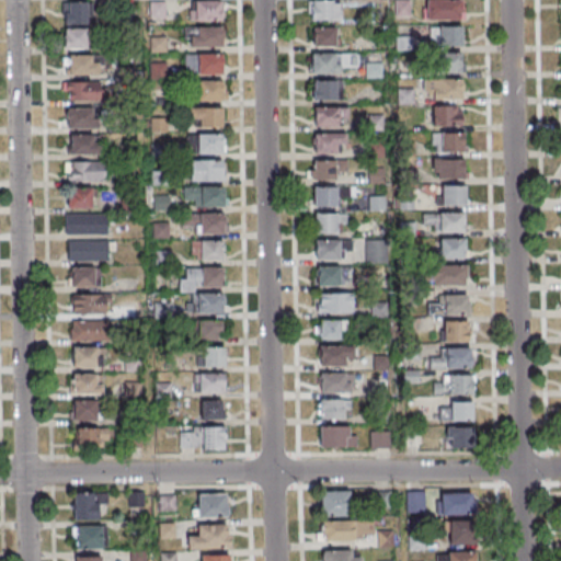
[(220,0),(221,20),(190,20),(189,10),(195,10),(195,0),(220,0)]
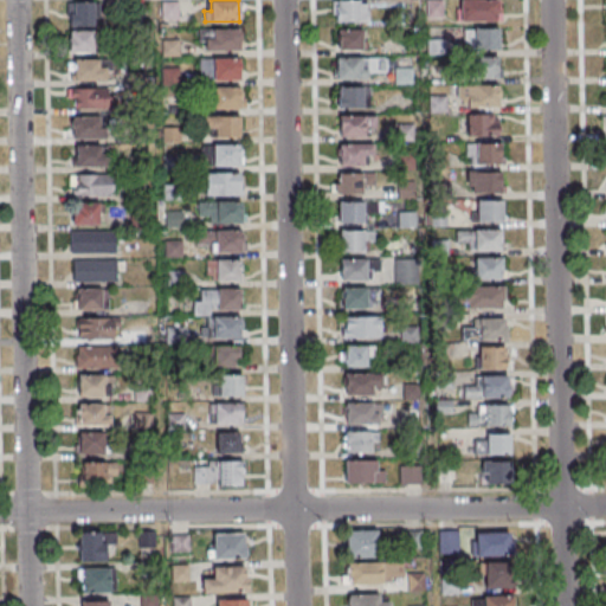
[(331,0),(359,0),(359,4),(368,2),(368,21),(336,23),(336,15),(331,13),(331,0)]
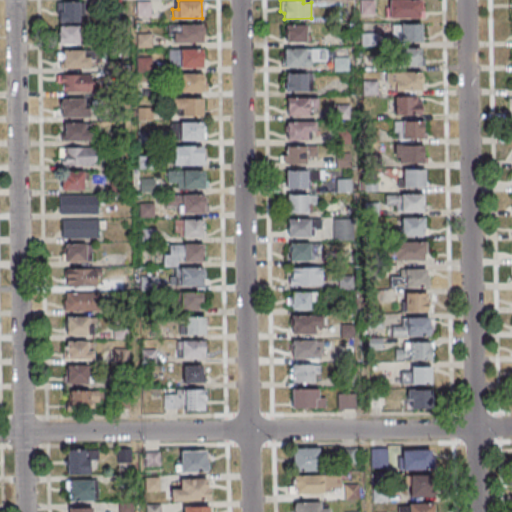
[(388,0),(422,0),(422,12),(419,12),(419,18),(386,19),(385,7),(389,6),(388,0)]
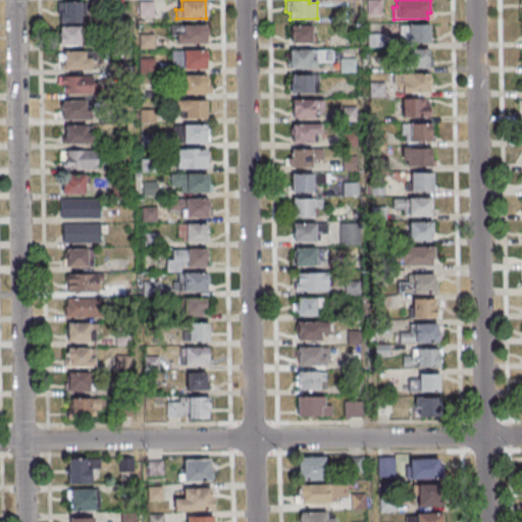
[(154,2),(139,2),(139,17),(154,17),(154,2)]
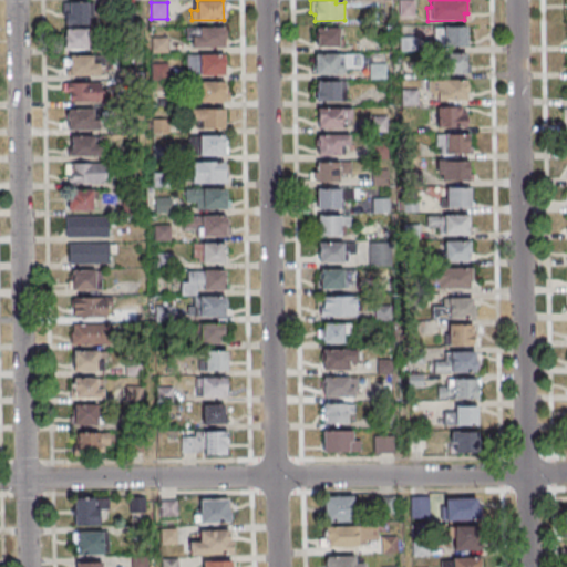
[(63,26),(89,26),(89,3),(63,3),(63,26)]
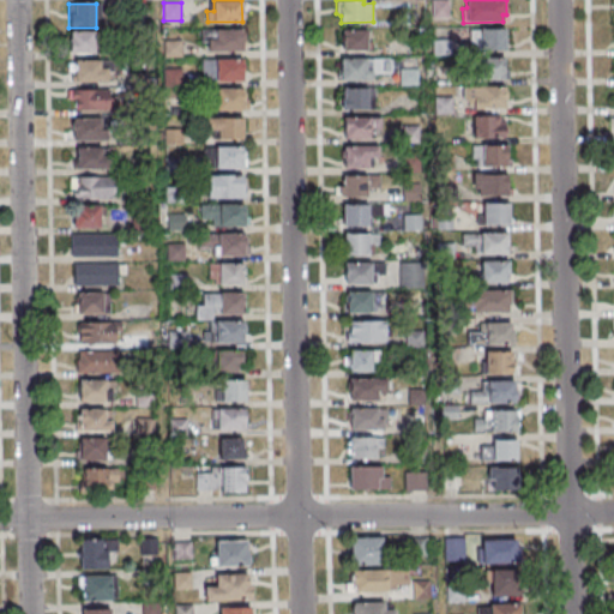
[(506,28),(506,49),(480,50),(480,44),(470,44),(470,29),(480,29),(480,28),(506,28)]
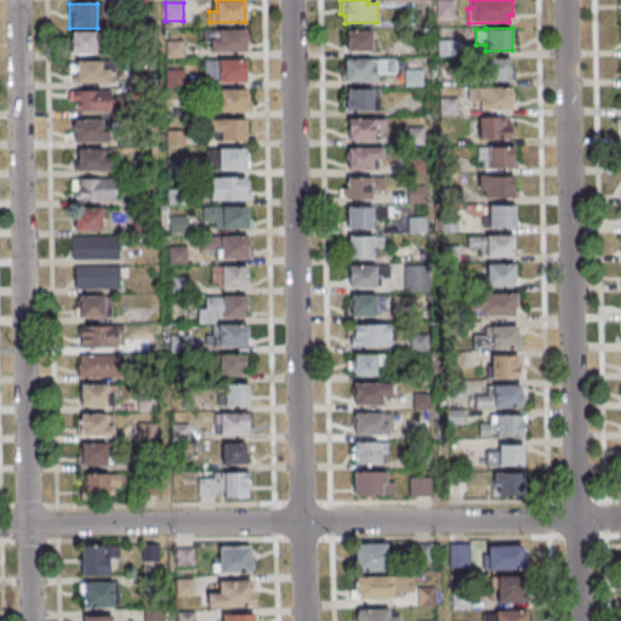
[(244,51),(210,51),(210,43),(204,43),(204,30),(244,29),(244,51)]
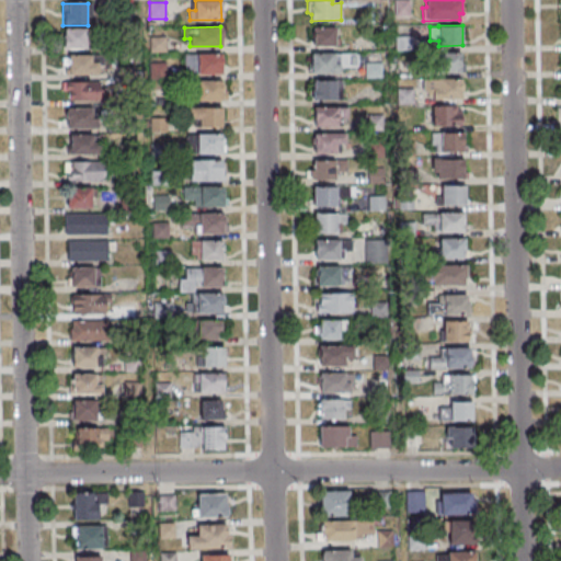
[(313,26),(335,26),(335,46),(313,46),(313,26)]
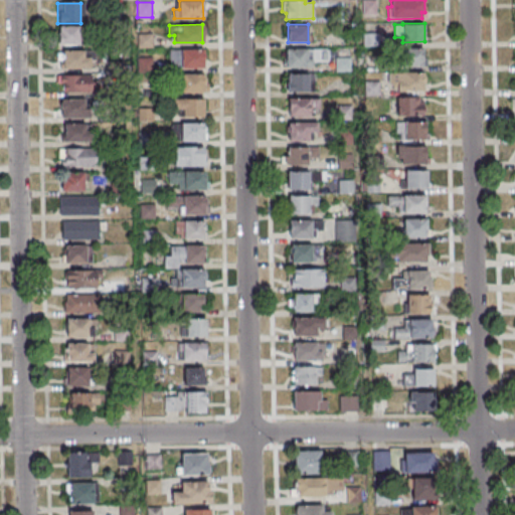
[(80,46),(80,27),(58,27),(58,46),(80,46)]
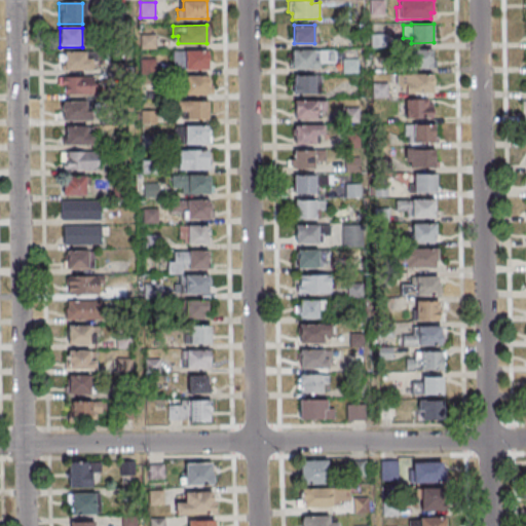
[(292,49),(292,68),(318,68),(318,60),(313,60),(313,49),(292,49)]
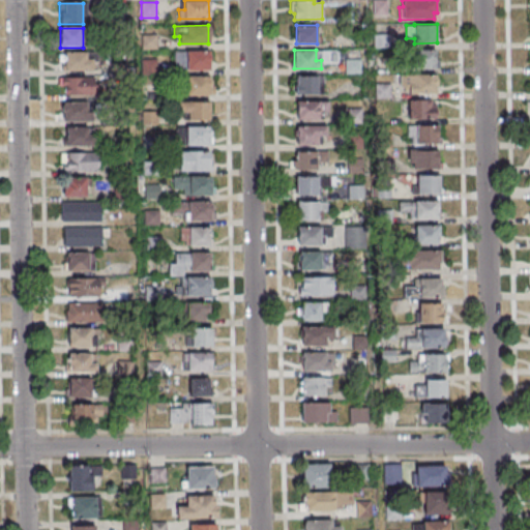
[(209,51),(209,69),(186,69),(186,65),(174,65),(174,51),(209,51)]
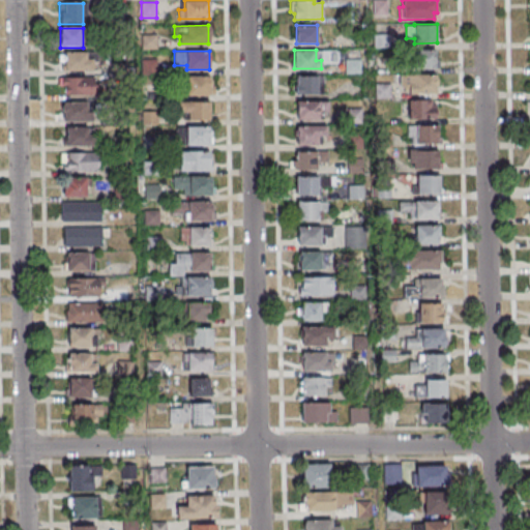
[(413,51),(413,68),(437,68),(437,51),(413,51)]
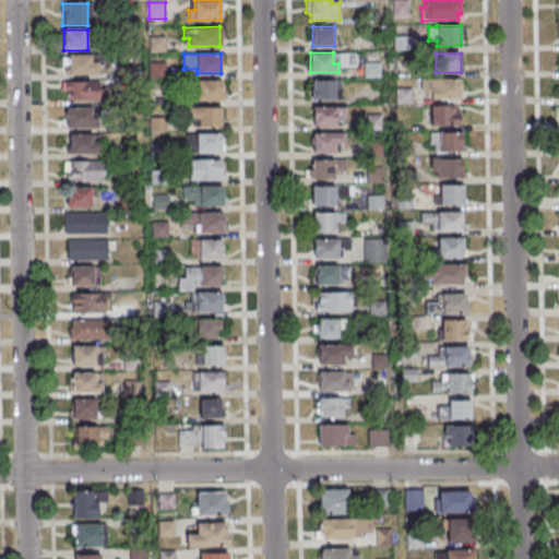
[(98,56),(64,56),(64,75),(98,75),(98,56)]
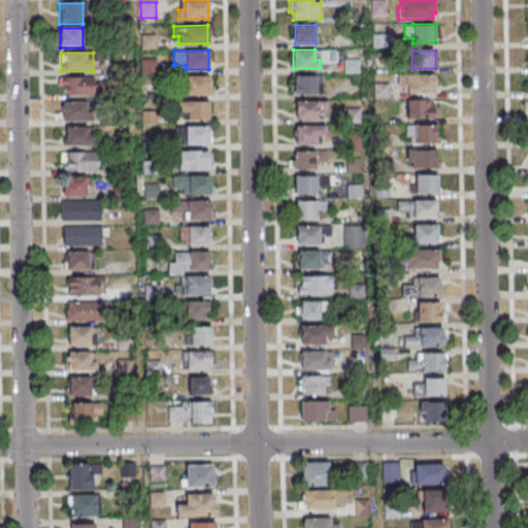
[(344,73),(360,73),(360,60),(344,60),(344,73)]
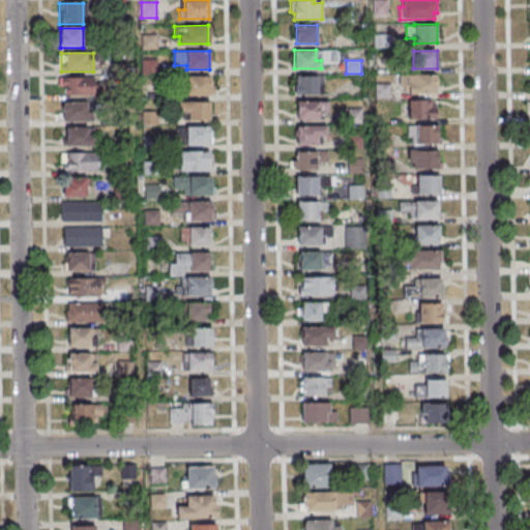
[(296,75),(323,75),(323,93),(295,93),(295,84),(296,84),(296,75)]
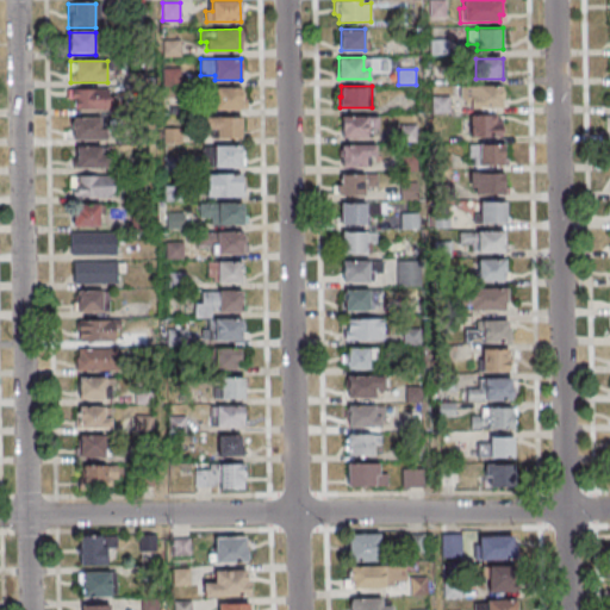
[(503,86),(468,86),(468,107),(503,107),(503,86)]
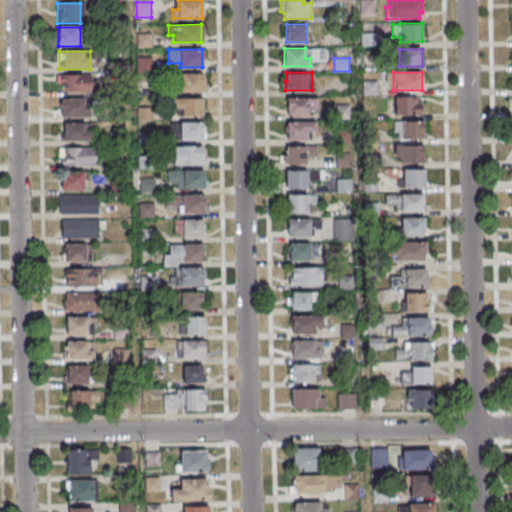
[(203,93),(203,74),(177,73),(177,92),(203,93)]
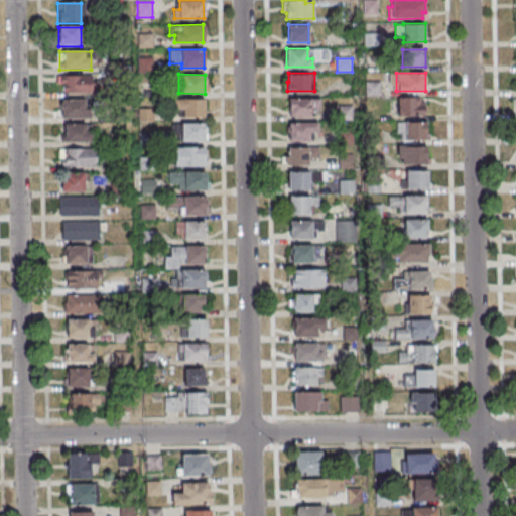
[(57,75),(91,75),(91,84),(99,84),(99,92),(63,92),(62,83),(57,83),(57,75)]
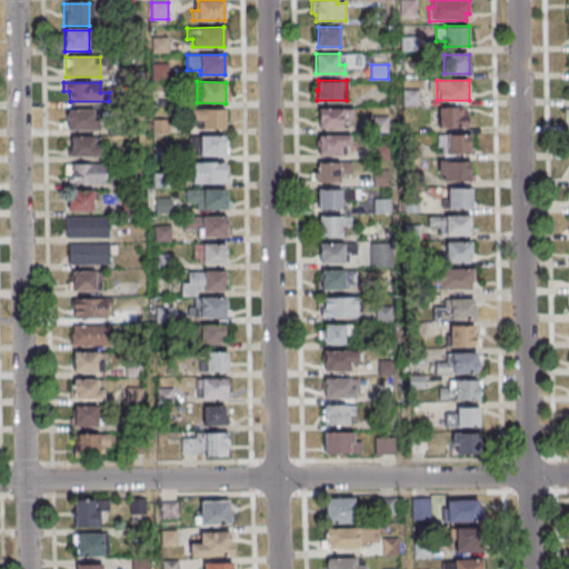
[(469,107),(439,107),(439,128),(469,128),(469,107)]
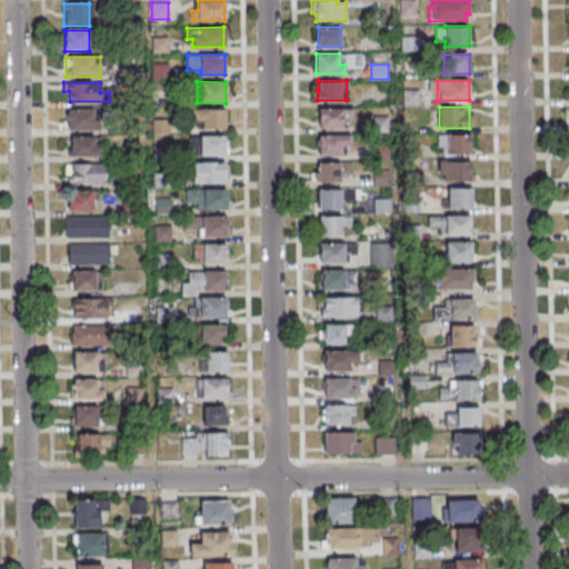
[(319,108),(319,128),(343,128),(343,120),(352,120),(352,108),(319,108)]
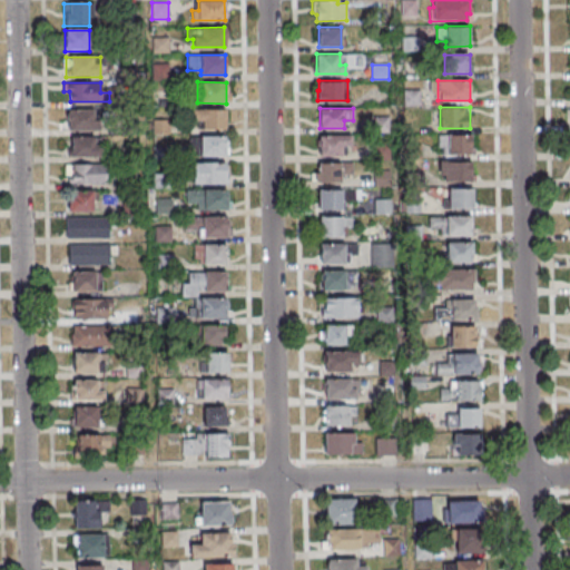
[(99,130),(99,109),(66,109),(66,130),(99,130)]
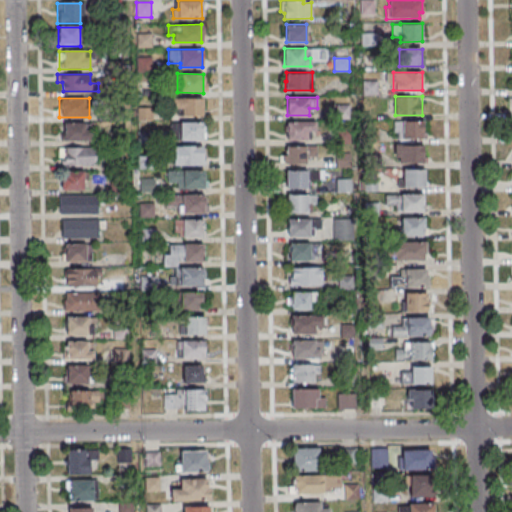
[(203,99),(174,99),(174,117),(203,117),(203,99)]
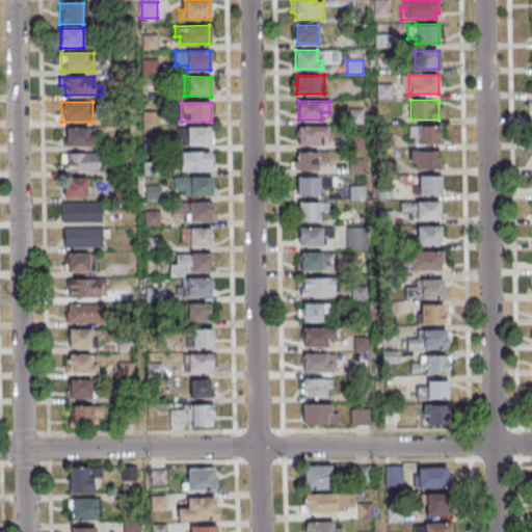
[(408,126),(440,125),(440,143),(413,144),(413,136),(408,136),(408,126)]
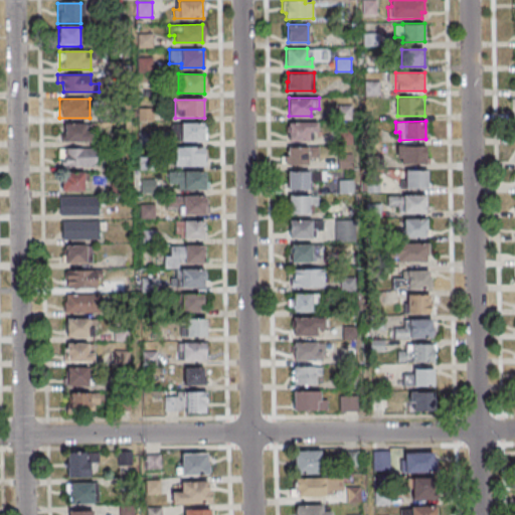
[(288,123),(289,140),(309,140),(309,132),(314,132),(314,122),(288,123)]
